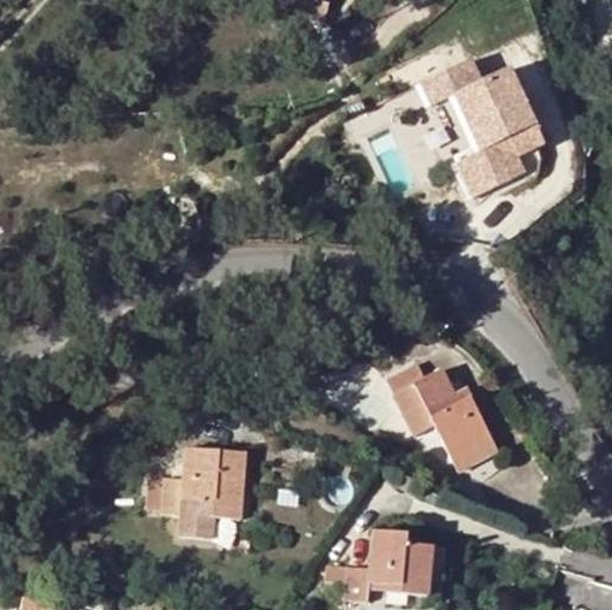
[(286,0),(285,11),(325,18),(328,0),(286,0)]
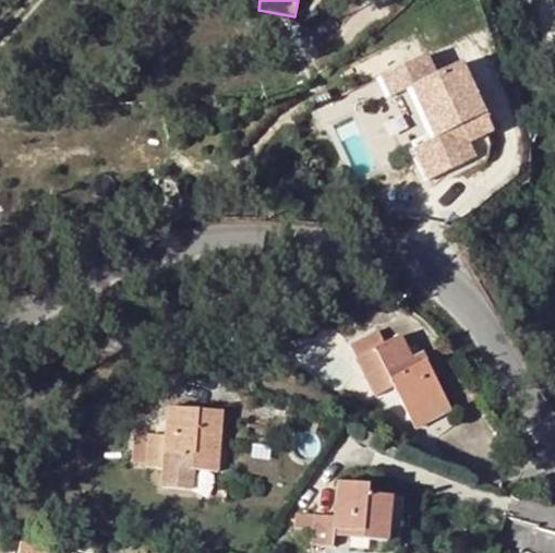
[(442,53),(395,73),(403,94),(425,84),(447,135),(425,145),(438,175),(490,153),(483,137),(511,125),(483,59),(449,73),(442,53)]
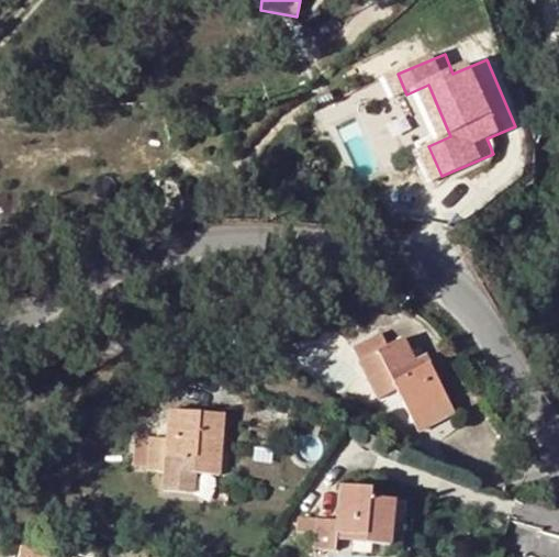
[(415,419),(450,400),(429,360),(418,366),(414,358),(403,336),(389,343),(381,329),(351,344),(378,394),(398,385),(415,419)]
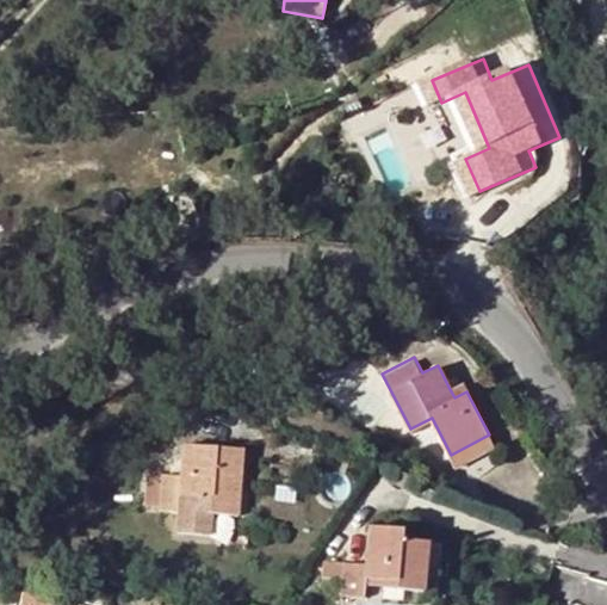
[(454,397),(466,391),(462,382),(450,389),(454,397)]
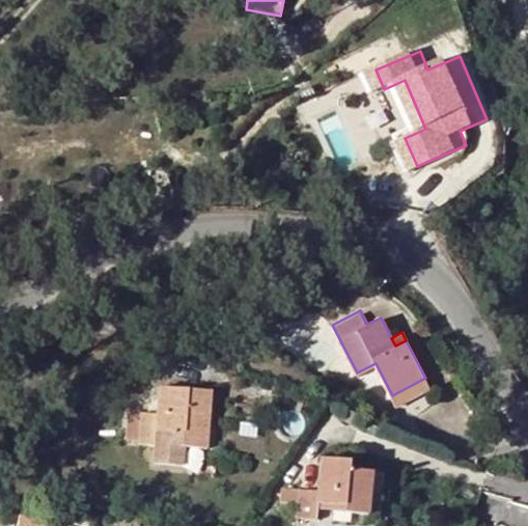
[(396,403),(429,386),(425,378),(392,395),(396,403)]
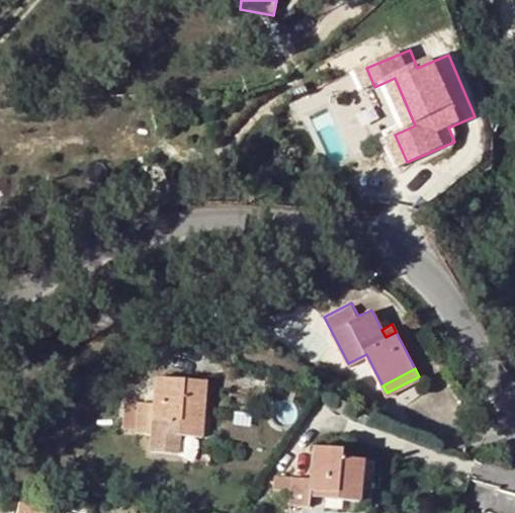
[(151,445),(178,448),(179,431),(202,433),(207,379),(155,374),(152,403),(125,401),(123,426),(152,428),(151,445)]
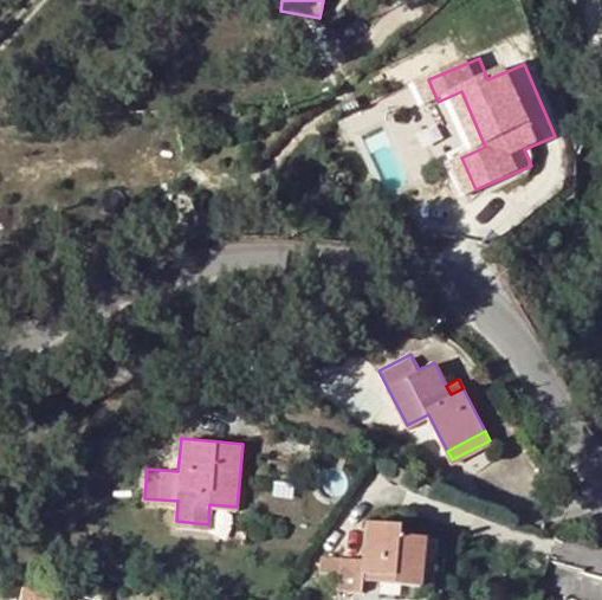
[(337,584),(360,585),(361,571),(379,572),(379,578),(422,581),(426,581),(429,535),(397,533),(399,523),(364,520),(361,556),(340,555),(337,584)]
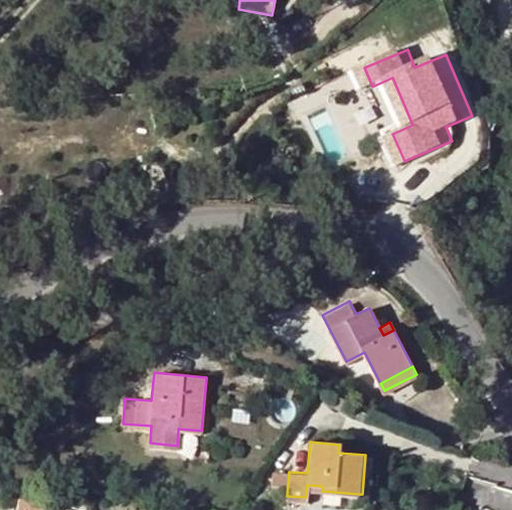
[(322,486),(307,485),(306,497),(306,501),(359,505),(359,494),(322,491),(322,486)]
